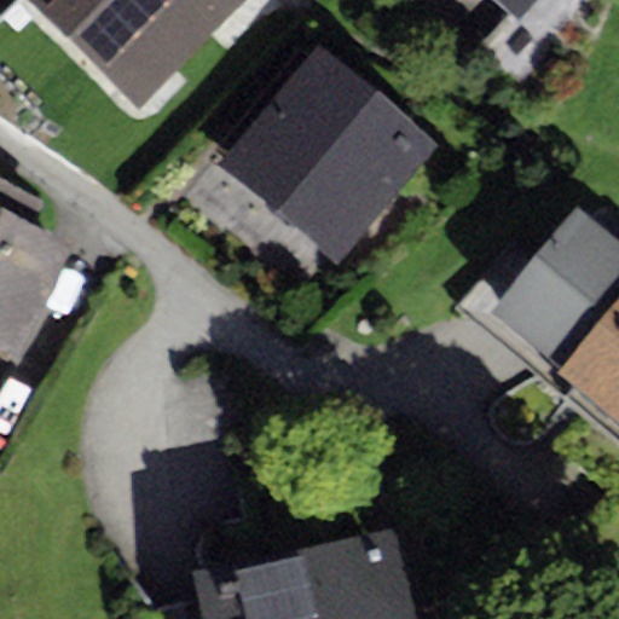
[(116,0),(175,52),(221,0),(116,0)]
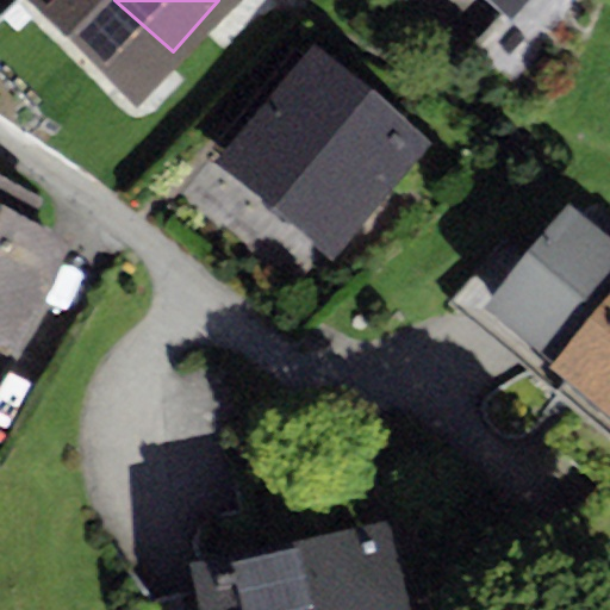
[(489,0),(509,18),(524,0),(489,0)]
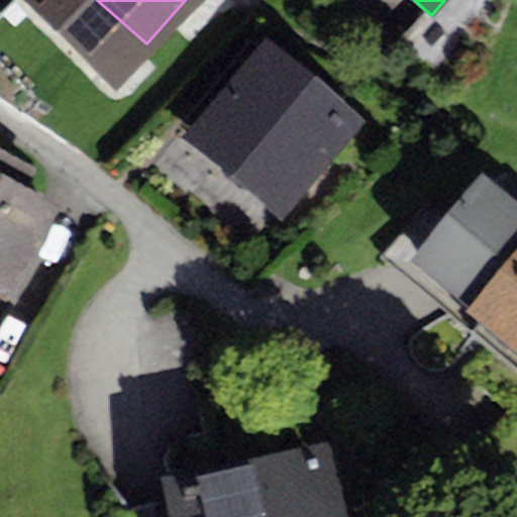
[(133,48),(89,13),(39,76),(83,111),(133,48)]
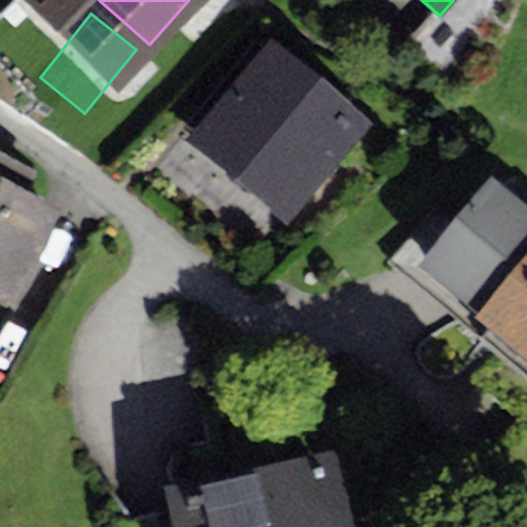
[(272,42),(188,140),(286,222),(369,126),(272,42)]
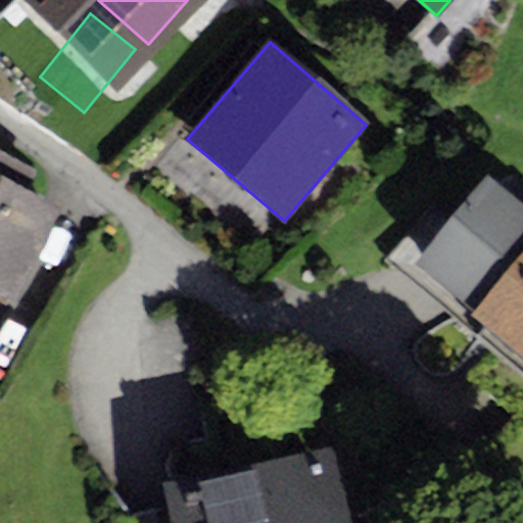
[(0,291),(20,301),(59,205),(27,188),(35,169),(0,151),(0,291)]
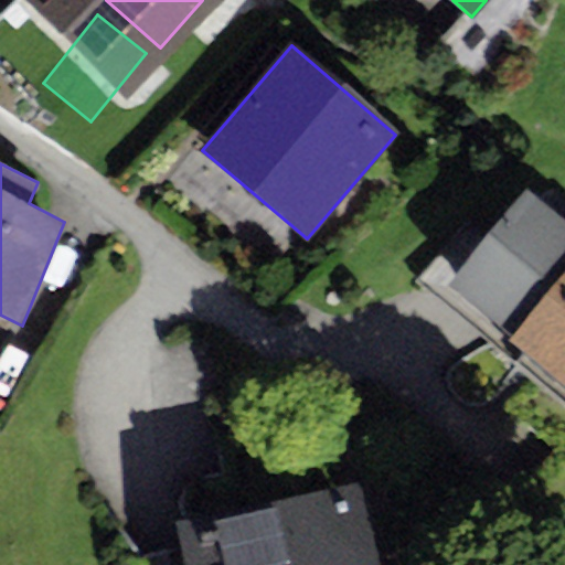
[(564,216),(524,184),(447,280),(512,332),(564,266),(564,216)]
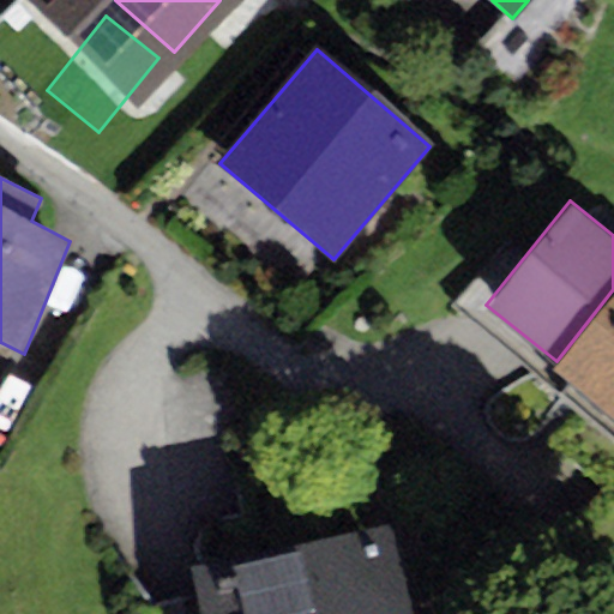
[(553,367),(613,415),(613,289),(557,361),(553,367)]
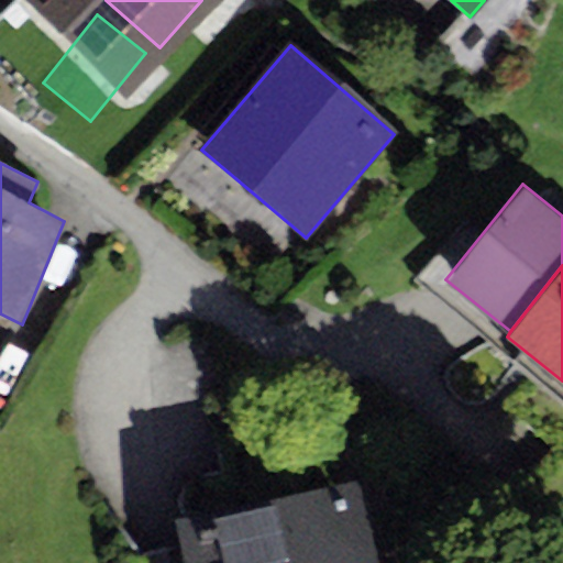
[(173,518),(183,562),(378,562),(360,477),(173,518)]
